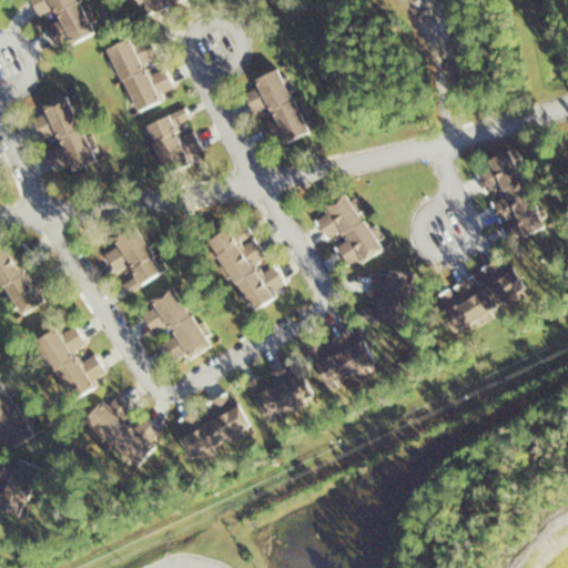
[(33,0),(41,17),(52,11),(57,21),(48,26),(59,51),(95,33),(79,0),(33,0)]
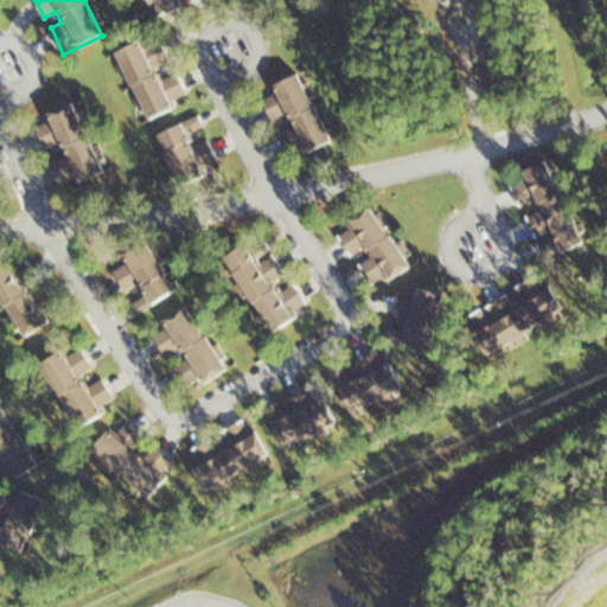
[(171,62),(160,38),(145,45),(144,42),(116,53),(146,119),(191,98),(179,72),(160,81),(155,69),(171,62)]
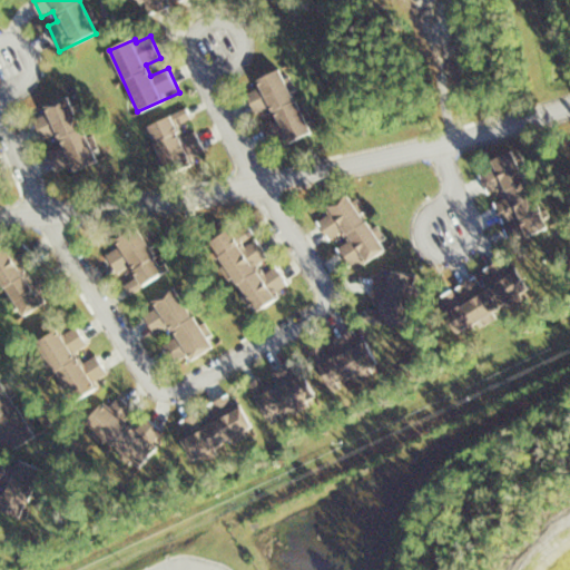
[(311,134),(283,69),(255,80),(258,88),(246,94),(255,115),(269,108),(275,120),(266,124),(273,140),(283,136),(286,145),(311,134)]
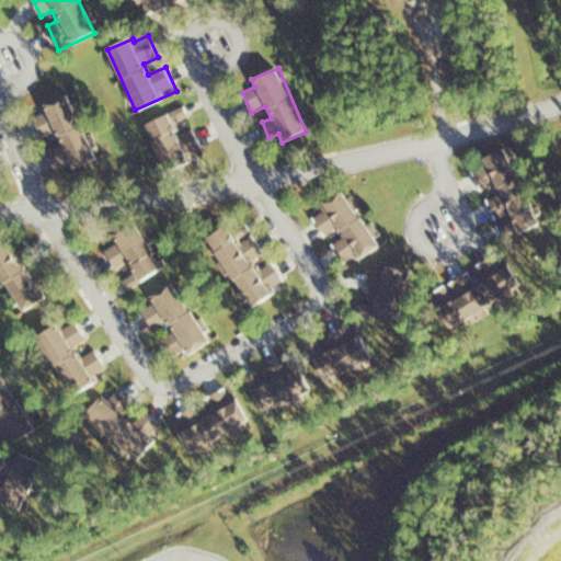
[(94,160),(69,95),(42,105),(44,113),(34,117),(46,147),(47,146),(58,174),(94,160)]
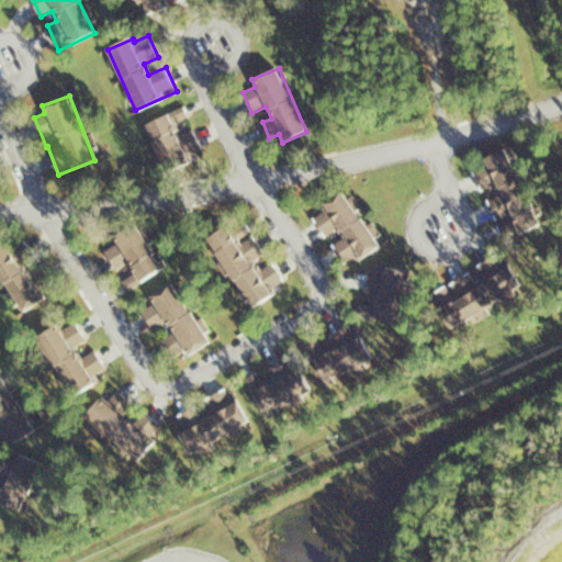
[(145,125),(163,166),(203,149),(194,130),(180,136),(175,124),(190,117),(187,108),(145,125)]
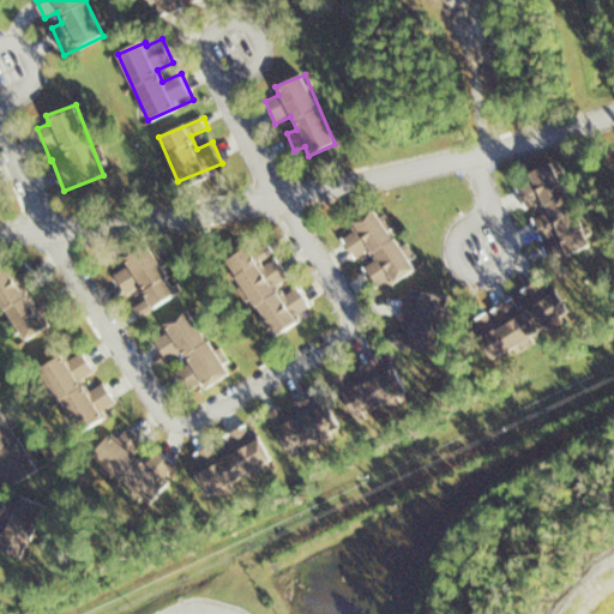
[(534,217),(542,241),(559,235),(565,253),(588,246),(558,161),(528,172),(531,180),(518,185),(527,208),(542,202),(546,214),(534,217)]
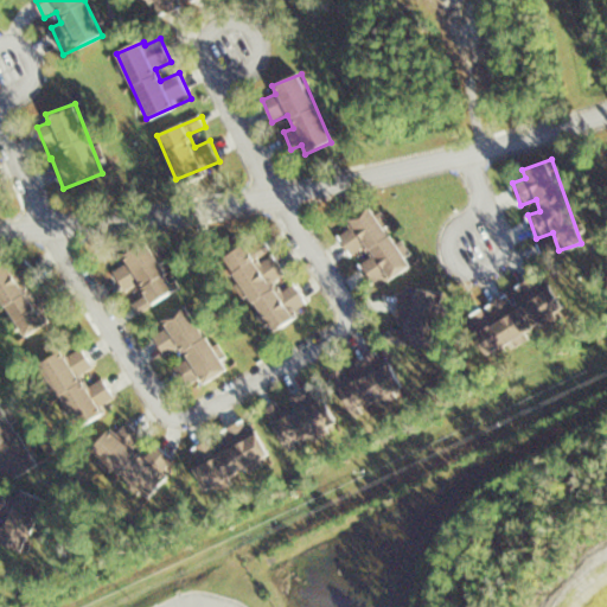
[(346,219),(351,228),(339,235),(349,249),(362,242),(370,257),(362,262),(375,287),(409,267),(374,204),(346,219)]
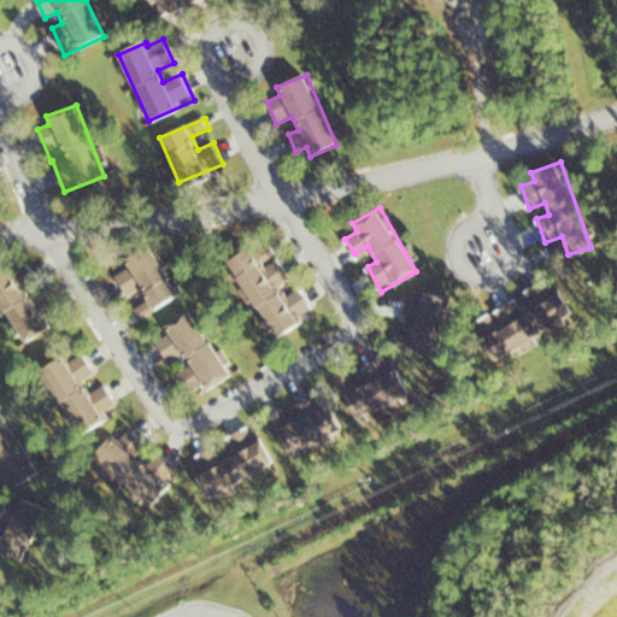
[(228,263),(274,335),(315,311),(300,287),(283,298),(277,287),(292,278),(266,239),(228,263)]
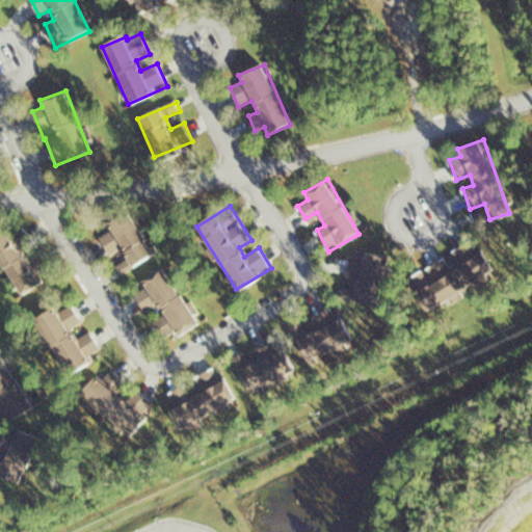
[(122,274),(155,255),(129,211),(107,223),(111,231),(100,238),(110,256),(121,249),(126,259),(115,265),(122,274)]
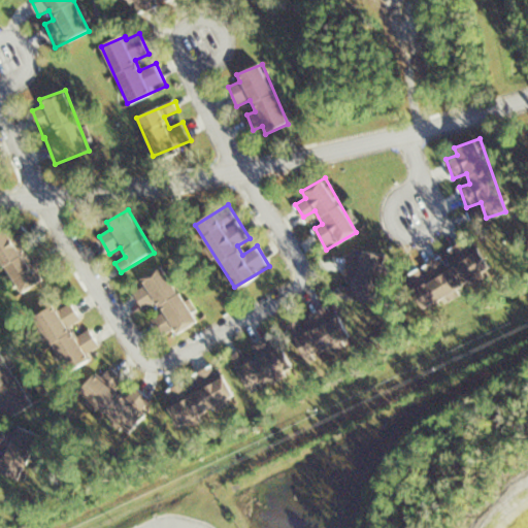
[(54,273),(41,251),(26,259),(21,249),(33,242),(25,226),(8,234),(5,229),(0,231),(0,261),(17,293),(54,273)]
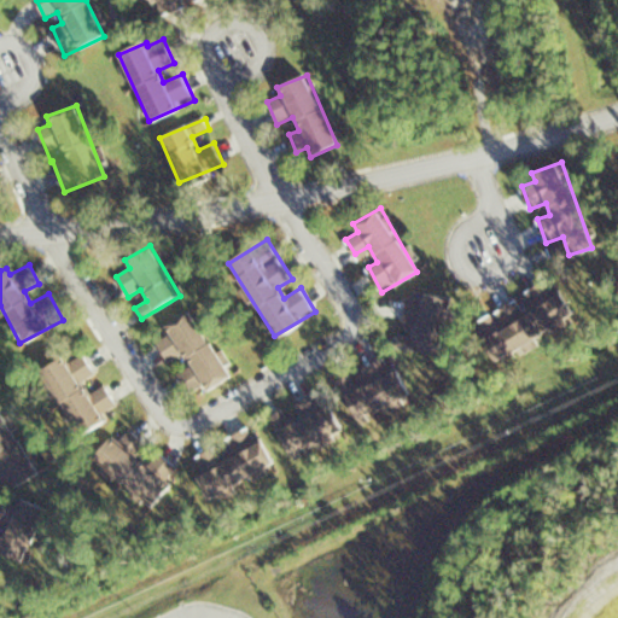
[(573,315),(549,277),(525,291),(532,303),(522,309),(517,299),(493,313),(494,314),(482,321),(490,334),(483,339),(496,361),(573,315)]
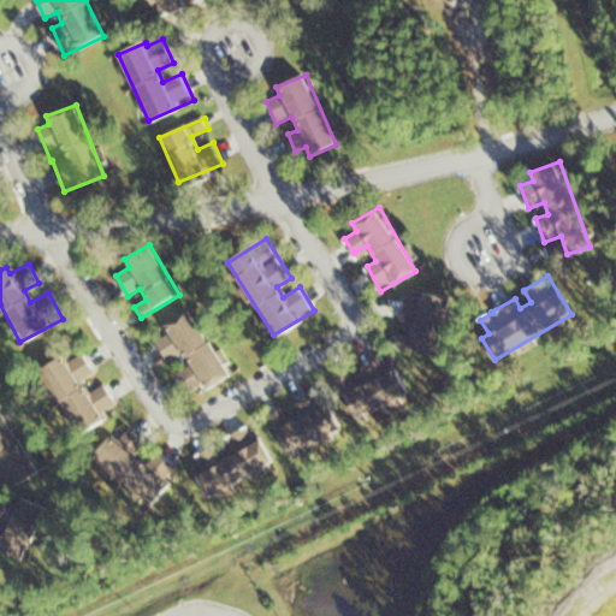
[(439,353),(449,296),(421,291),(420,298),(406,296),(401,319),(415,321),(413,336),(398,333),(396,347),(439,353)]
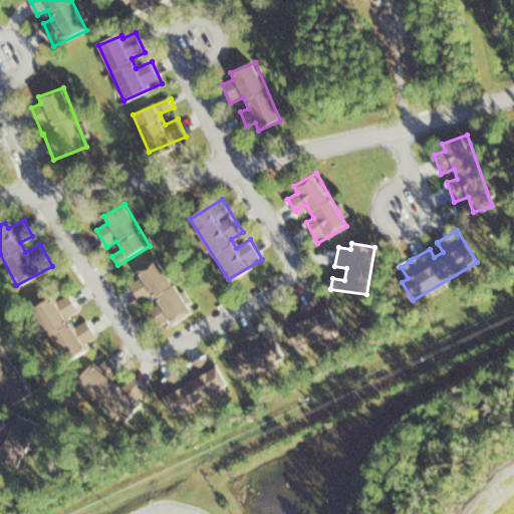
[(192,312),(158,257),(136,271),(141,277),(129,284),(141,302),(150,296),(156,306),(149,310),(162,331),(192,312)]
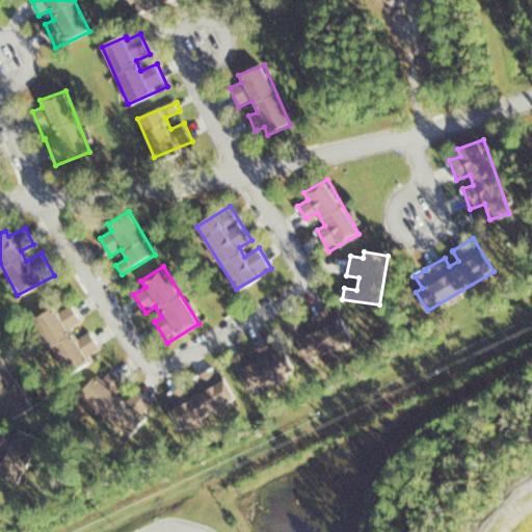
[(53,308),(33,319),(64,374),(103,352),(90,331),(75,340),(70,330),(83,322),(73,304),(57,314),(53,308)]
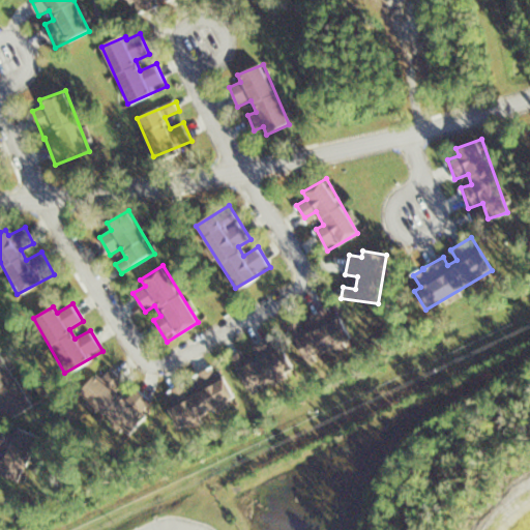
[(341,314),(334,317),(330,306),(311,315),(317,329),(296,337),(305,359),(351,341),(341,314)]
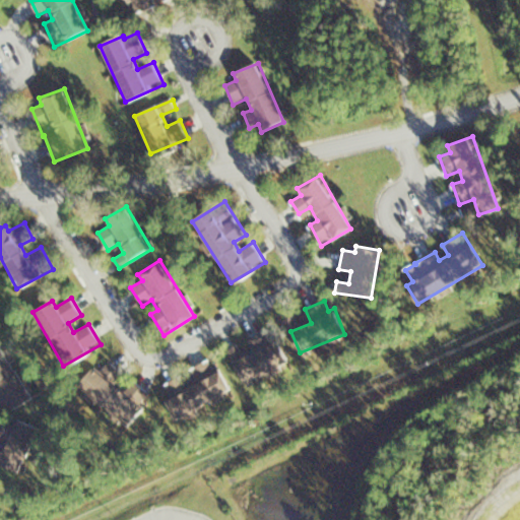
[(287,364),(271,329),(247,340),(253,352),(234,362),(245,384),(287,364)]
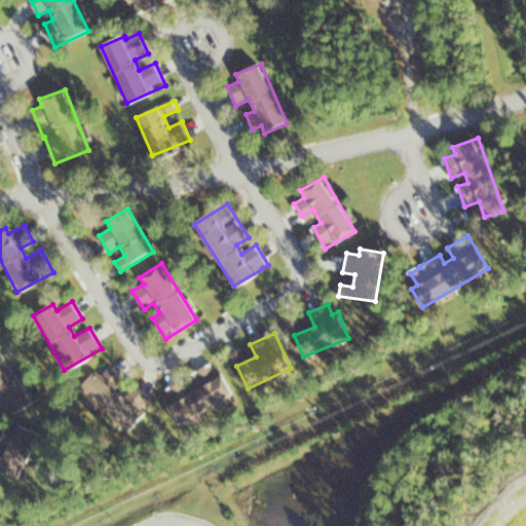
[(32,403),(0,347),(0,406),(3,405),(9,415),(32,403)]
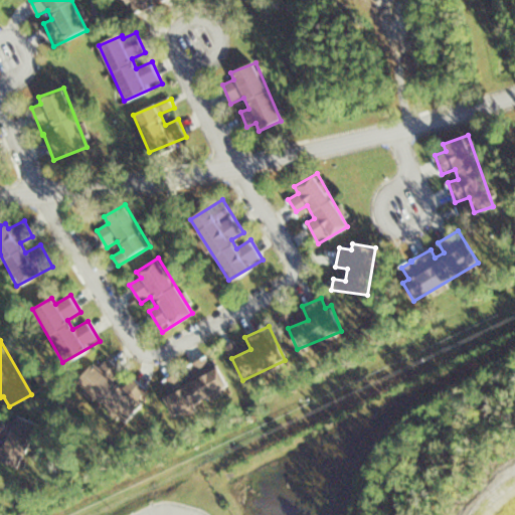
[(227,389),(211,354),(188,365),(194,377),(186,380),(182,372),(159,382),(173,413),(227,389)]
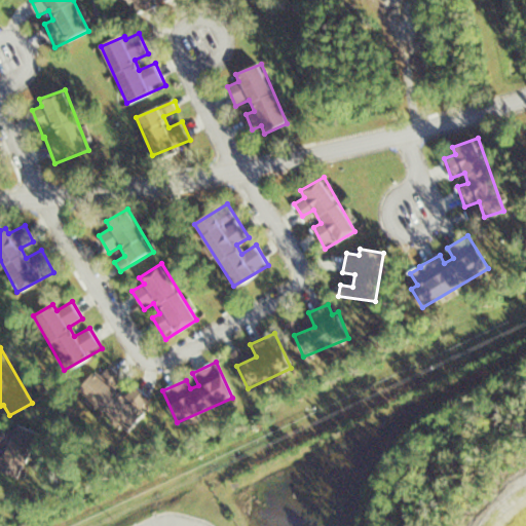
[(153,402),(136,386),(125,398),(116,389),(125,379),(111,366),(100,378),(94,372),(77,390),(124,433),(153,402)]
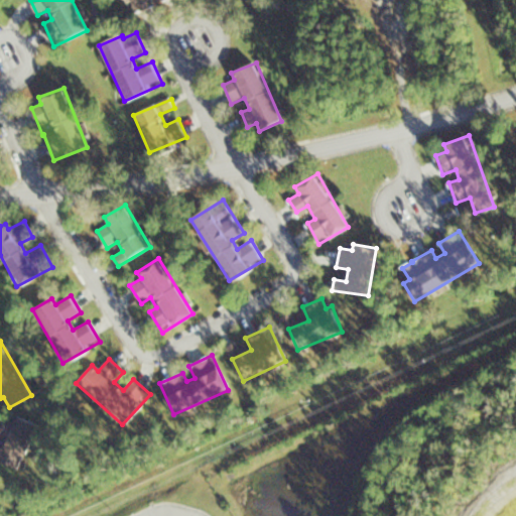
[(0,449),(0,460),(17,470),(38,427),(17,416),(0,449)]
